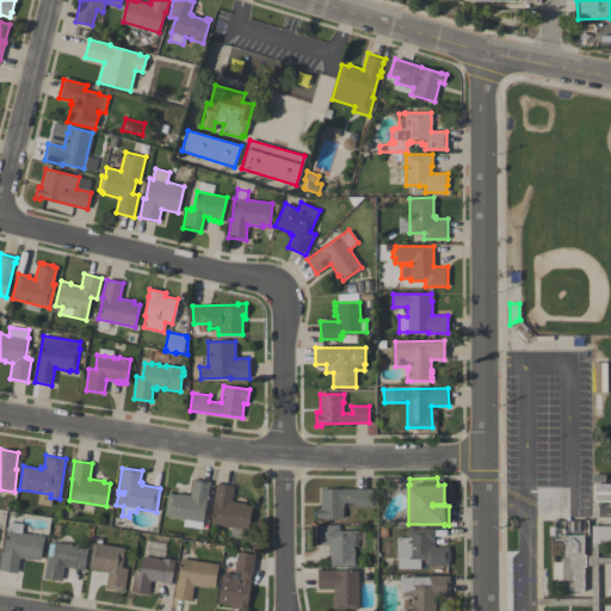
[(192,479),(210,481),(210,487),(209,486),(202,529),(183,526),(184,519),(165,516),(168,493),(177,494),(177,493),(190,495),(192,479)]
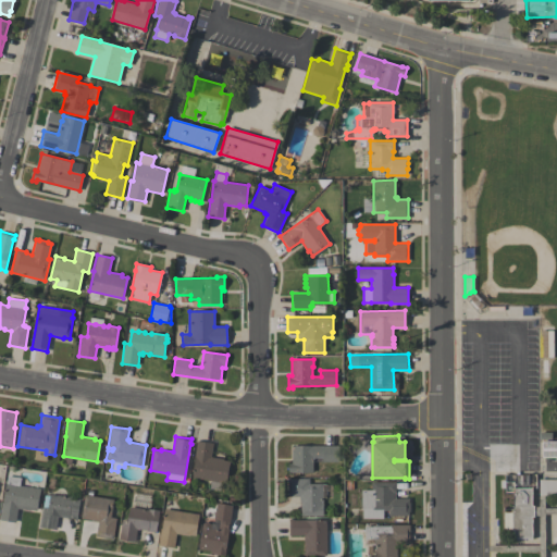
[(197,441),(213,443),(211,457),(223,459),(223,460),(230,461),(226,482),(192,477),(195,456),(197,441)]
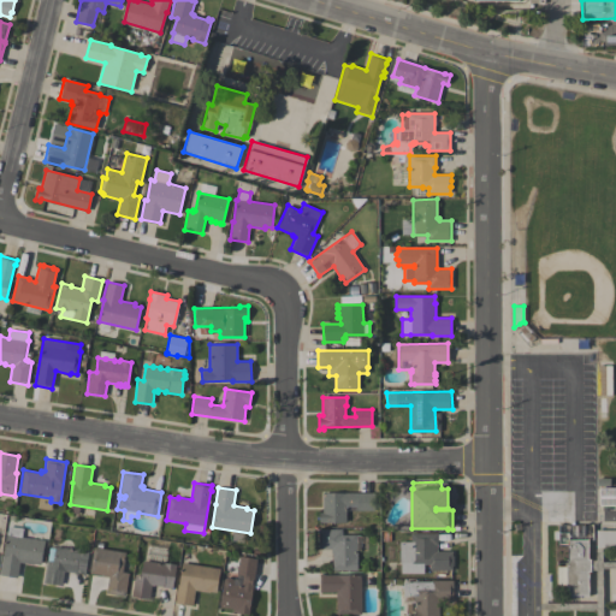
[(599,487),(615,487),(615,505),(609,505),(609,510),(602,510),(602,505),(599,505),(599,487)]
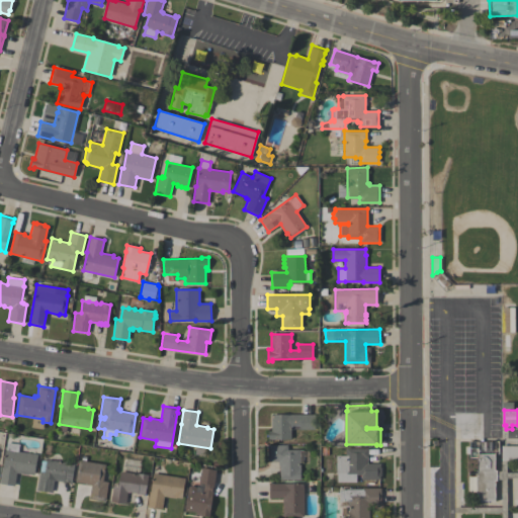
[(271,415),(315,414),(315,429),(290,429),(290,439),(268,439),(268,431),(271,431),(271,415)]
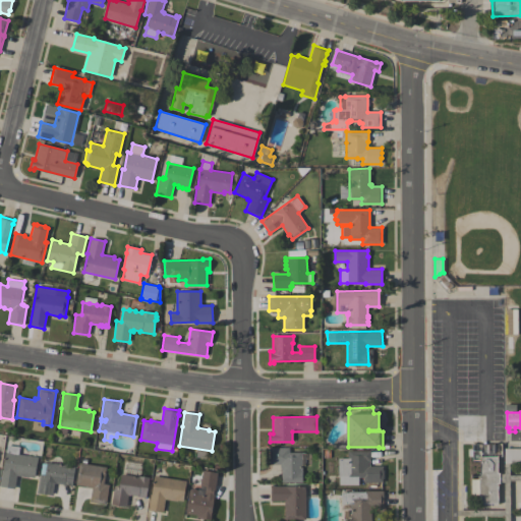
[(6,446),(19,448),(18,454),(37,457),(34,477),(29,476),(29,477),(16,475),(14,488),(0,486),(0,480),(2,470),(3,470),(6,446)]
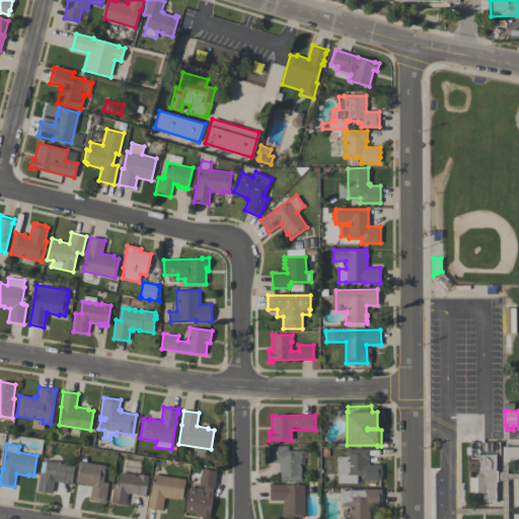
[(268,446),(288,445),(288,450),(300,450),(301,480),(280,480),(280,466),(279,466),(279,462),(268,462),(268,446)]
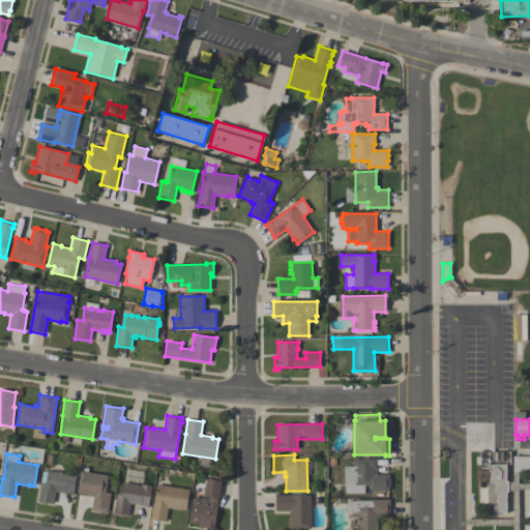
[(529,471),(512,471),(512,455),(529,455),(529,471)]
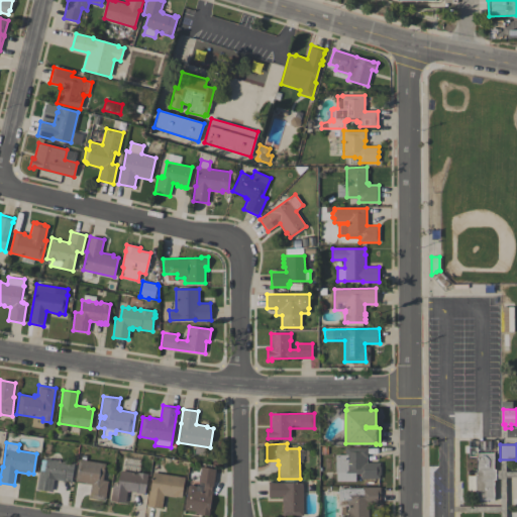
[(344,447),(367,447),(367,462),(380,462),(380,470),(381,470),(381,475),(380,475),(380,479),(360,479),(360,474),(355,474),(355,481),(336,481),(336,472),(335,472),(335,454),(344,454),(344,447)]
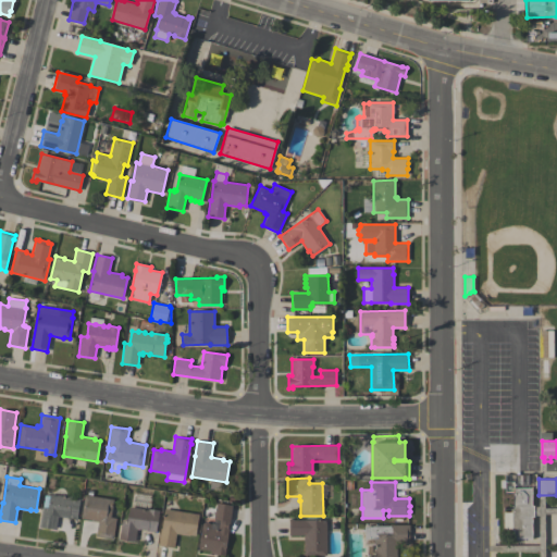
[(556,514),(545,514),(545,556),(539,556),(539,551),(489,551),(489,545),(539,545),(539,516),(534,516),(534,517),(532,517),(532,539),(514,539),(514,531),(511,531),(511,530),(504,530),(504,511),(511,512),(511,510),(512,510),(512,487),(532,487),(532,505),(534,505),(534,506),(539,506),(539,496),(545,496),(545,508),(556,508),(556,514)]
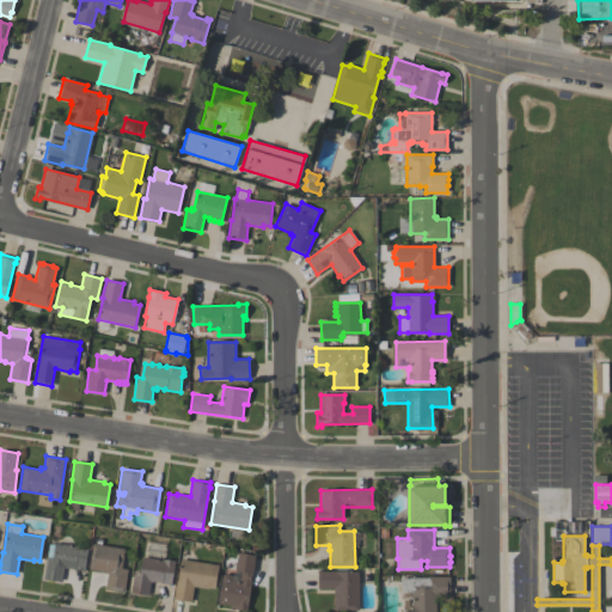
[(43,579),(47,557),(51,558),(54,543),(62,544),(62,543),(69,544),(69,545),(75,546),(75,545),(87,546),(84,571),(81,571),(81,569),(77,569),(77,570),(73,570),(73,569),(63,567),(62,581),(43,579)]
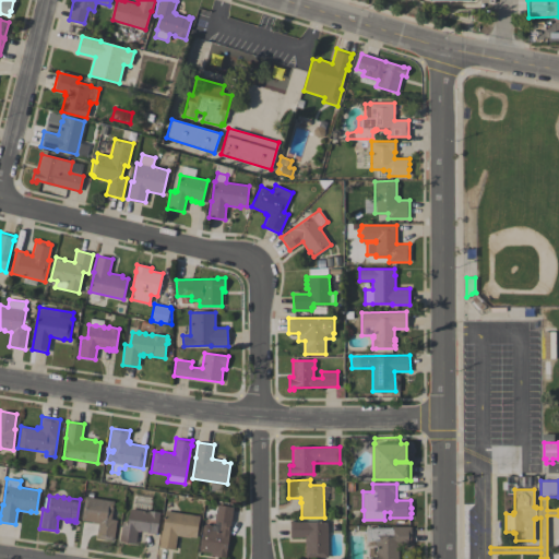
[(117,520),(114,540),(96,537),(98,524),(92,523),(93,522),(81,520),(85,496),(114,501),(110,519),(117,520)]
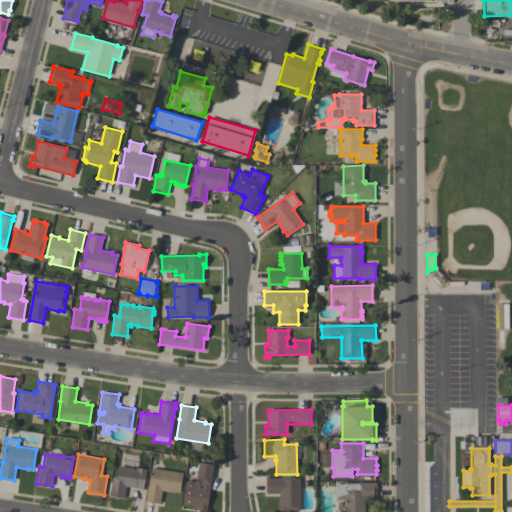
[(214,464),(206,511),(194,509),(194,506),(182,504),(186,481),(188,480),(193,480),(194,482),(193,486),(201,487),(202,478),(197,477),(199,462),(214,464)]
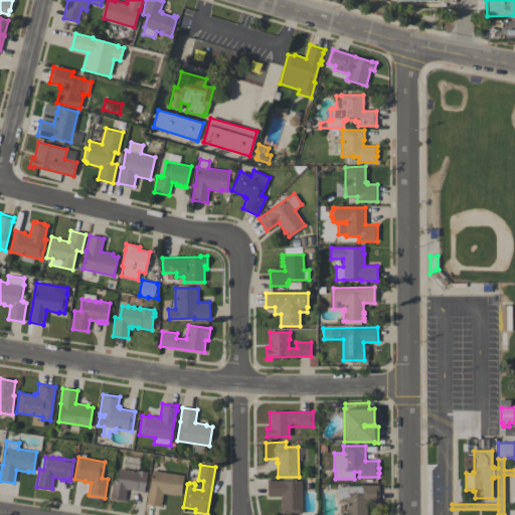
[(113,480),(118,481),(120,469),(137,472),(138,471),(148,472),(147,475),(146,475),(144,493),(142,493),(142,491),(138,491),(137,492),(135,492),(136,490),(127,489),(125,500),(110,498),(113,480)]
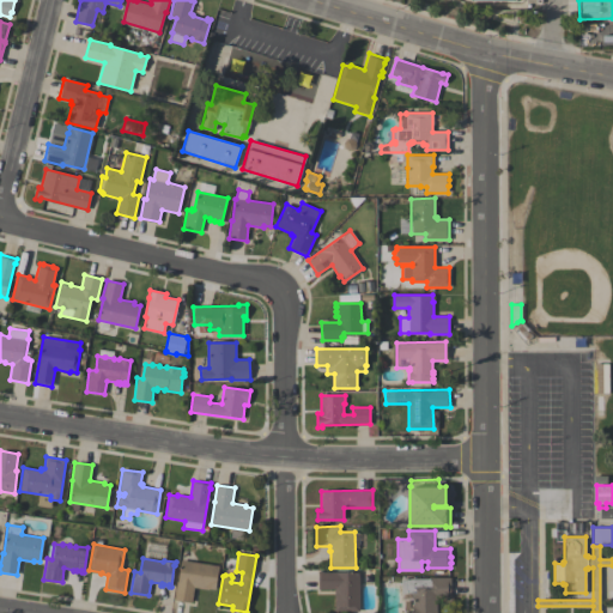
[(181,559),(219,565),(216,589),(208,588),(208,589),(194,587),(192,602),(174,600),(176,582),(177,582),(181,559)]
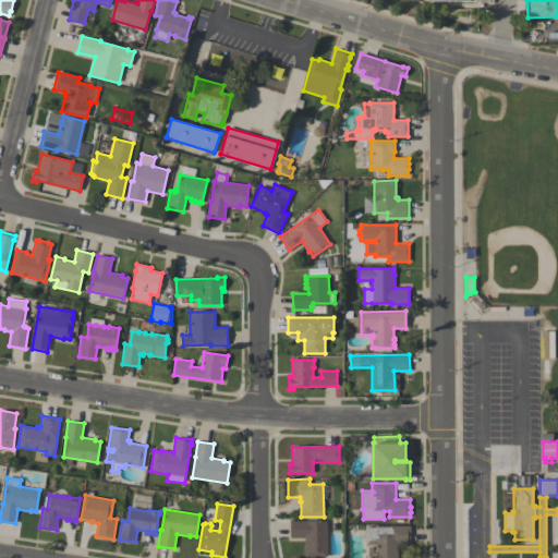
[(327,556),(304,556),(304,536),(290,536),(290,520),(293,520),(293,521),(327,520),(327,531),(327,556)]
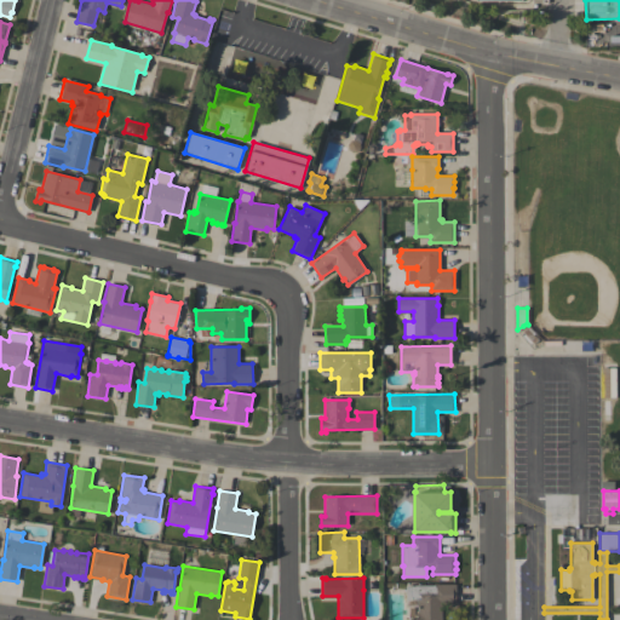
[(455,584),(455,604),(442,604),(442,619),(417,619),(417,600),(406,600),(406,585),(435,585),(435,584),(455,584)]
